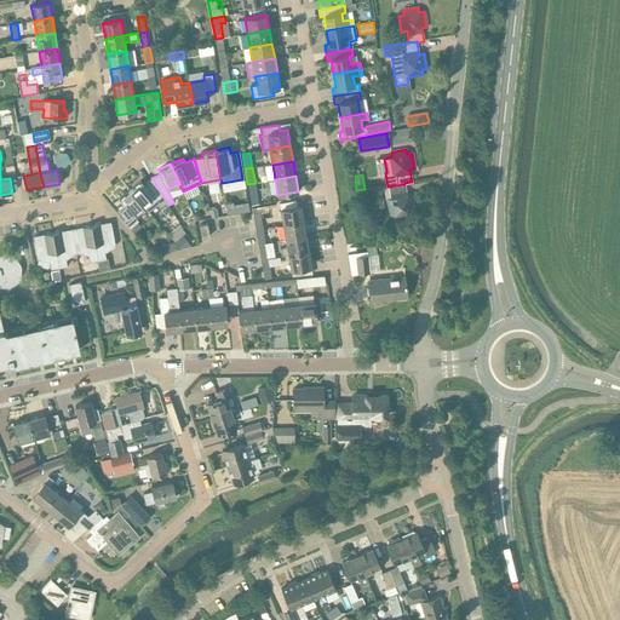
[(162,195),(151,178),(144,184),(141,181),(130,189),(144,206),(148,211),(159,202),(156,200),(162,195)]
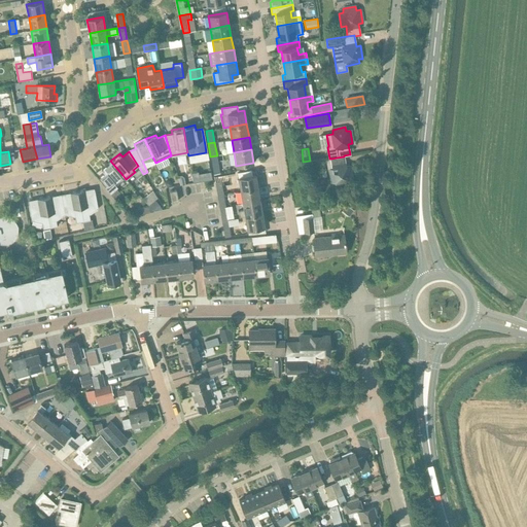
[(210,156),(213,174),(220,173),(217,155),(210,156)]
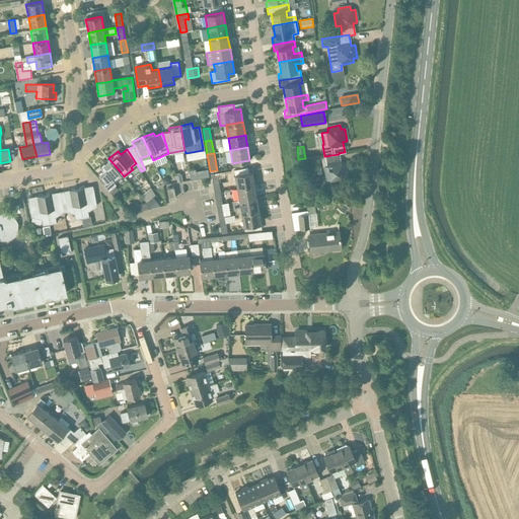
[(329,179),(330,183),(344,181),(343,176),(347,176),(345,163),(341,164),(339,154),(331,155),(326,156),(327,166),(323,167),(326,179),(329,179)]
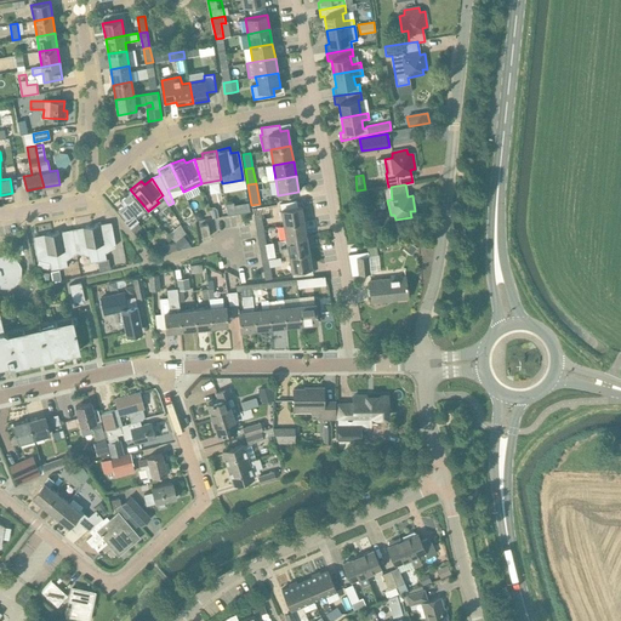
[(124,221),(130,228),(138,221),(134,216),(144,206),(130,189),(119,199),(123,203),(117,208),(126,218),(124,221)]
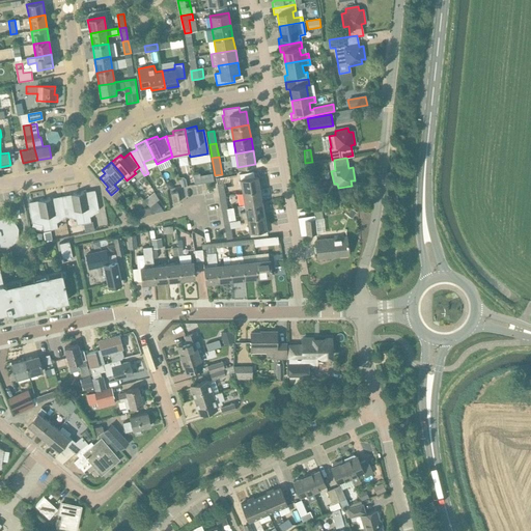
[(195,185),(201,183),(200,174),(200,173),(193,174),(195,185)]
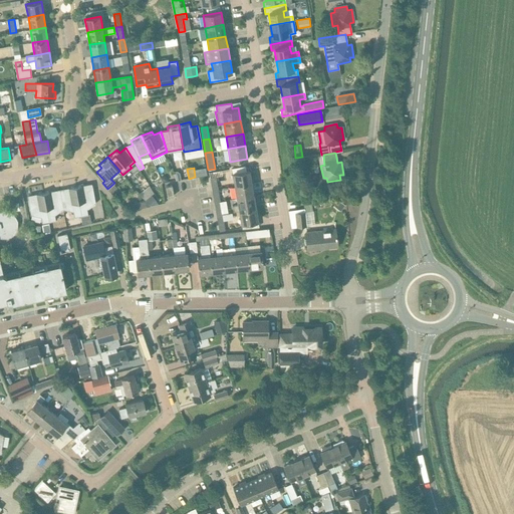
[(235,186),(251,183),(249,171),(232,174),(235,186)]
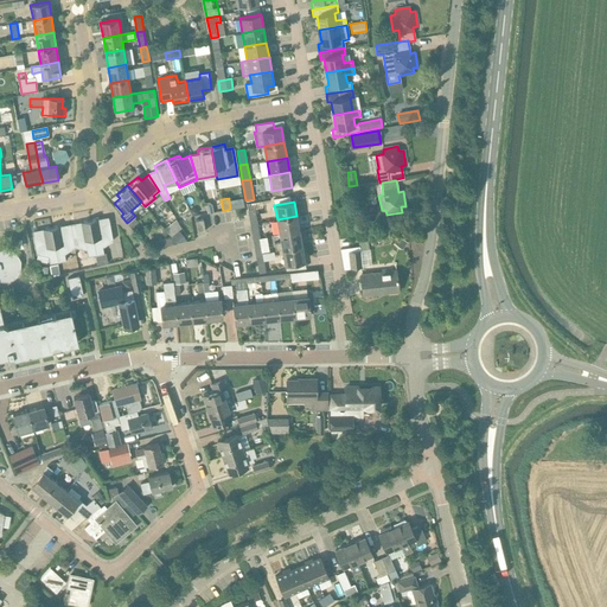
[(250,224),(257,223),(254,203),(247,204),(250,224)]
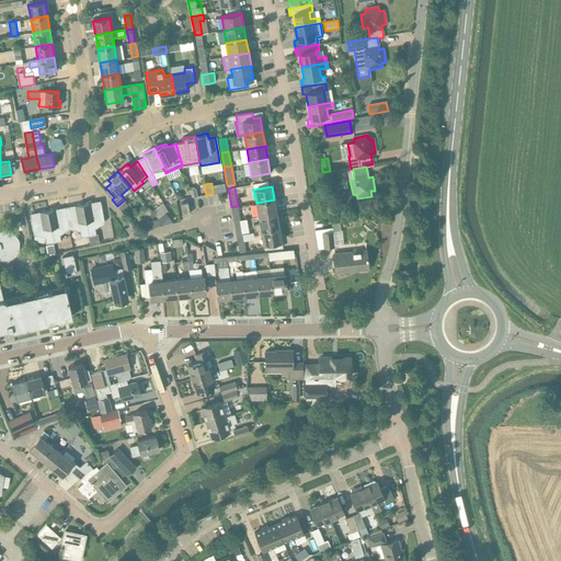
[(274,199),(256,203),(259,217),(276,214),(274,199)]
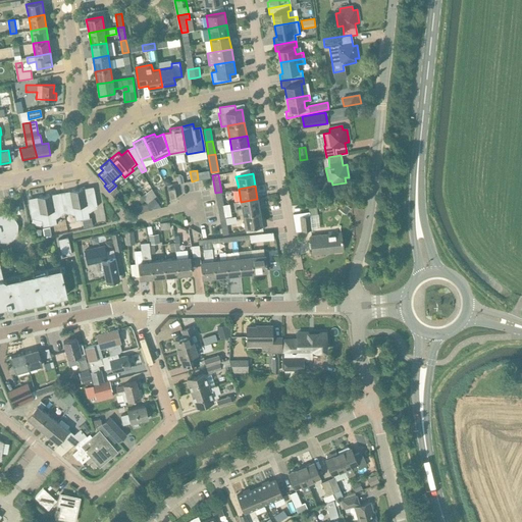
[(76,190),(83,219),(89,218),(88,209),(97,207),(94,189),(90,189),(90,188),(76,190)]
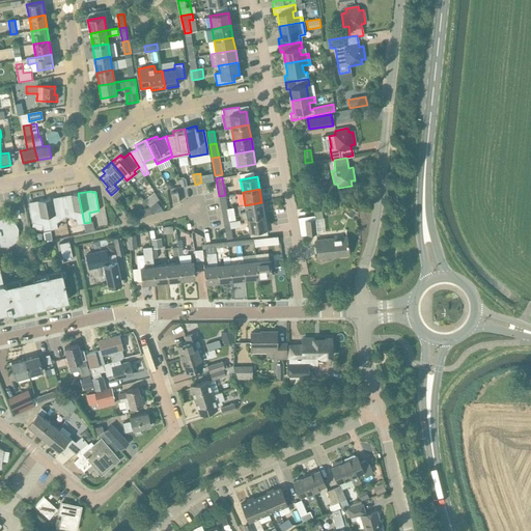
[(179,202),(177,191),(171,193),(172,203),(179,202)]
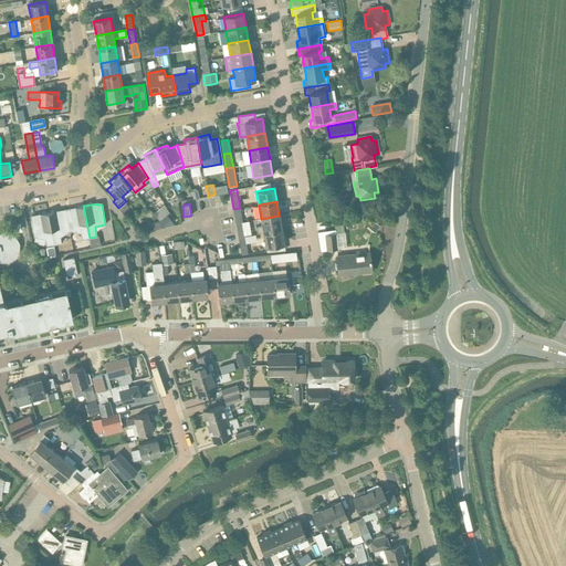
[(171,221),(173,221),(167,215),(169,212),(164,205),(154,213),(159,220),(158,220),(165,228),(175,226),(171,221)]
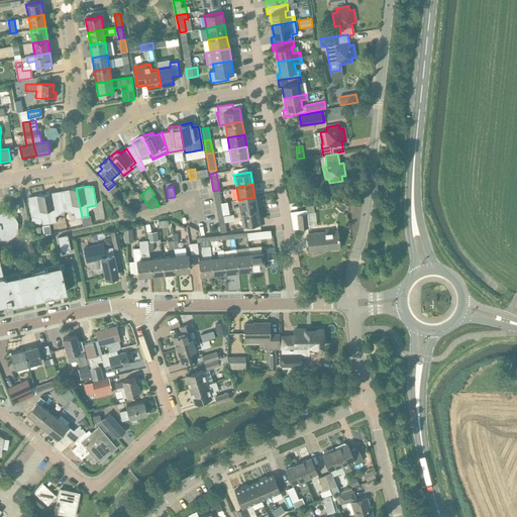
[(73,209),(75,218),(82,217),(76,188),(64,190),(64,192),(61,193),(64,211),(73,209)]
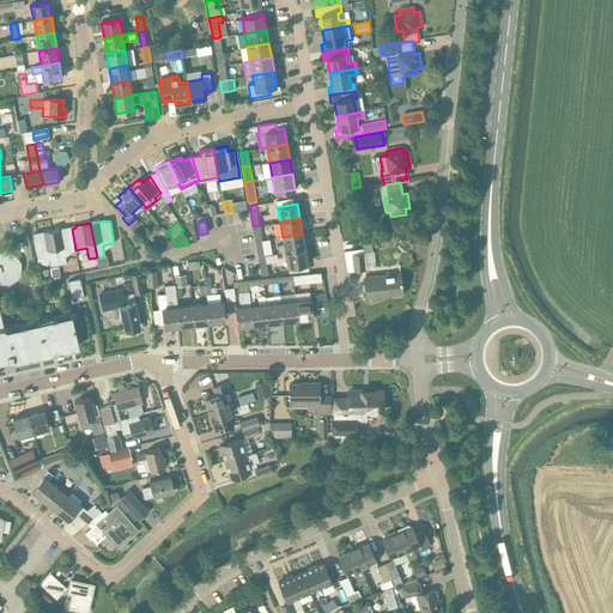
[(260,225),(253,226),(255,242),(262,241),(260,225)]
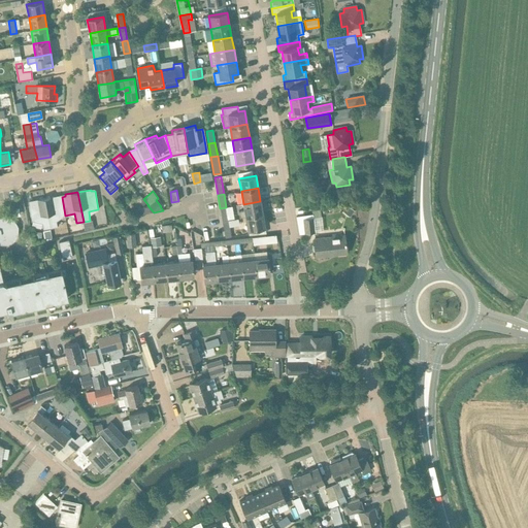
[(44,198),(51,228),(57,227),(56,218),(65,216),(62,197),(58,198),(58,195),(44,198)]
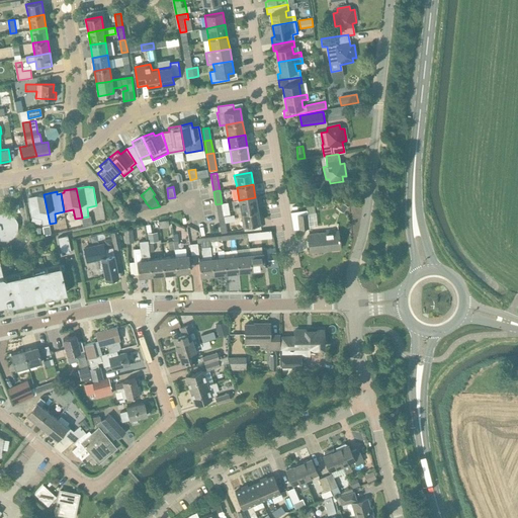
[(40,216),(42,225),(50,224),(44,194),(31,196),(31,198),(27,199),(31,218),(40,216)]
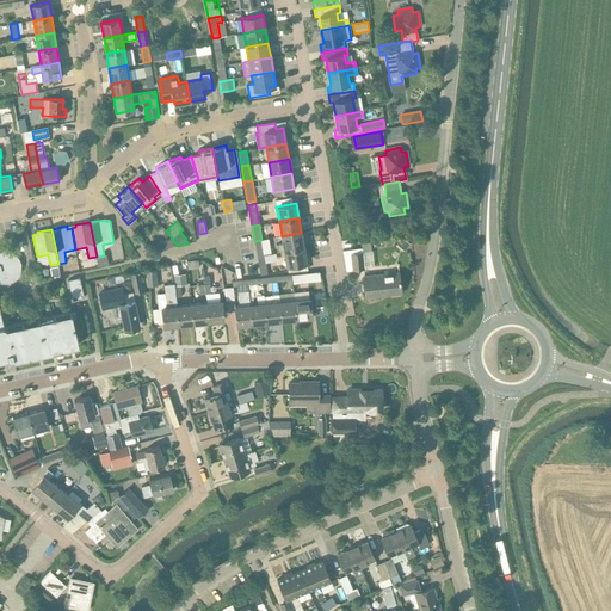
[(276,245),(277,252),(284,251),(304,247),(301,233),(282,236),(283,244),(276,245)]
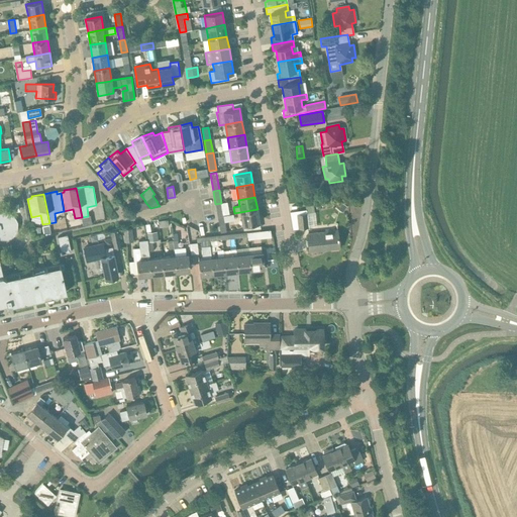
[(221,203),(215,204),(217,216),(223,215),(221,203)]
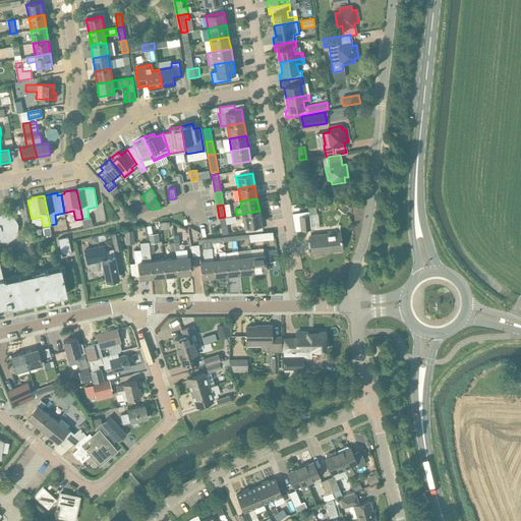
[(292,214),(295,231),(310,229),(309,215),(316,214),(315,207),(307,208),(308,212),(292,214)]
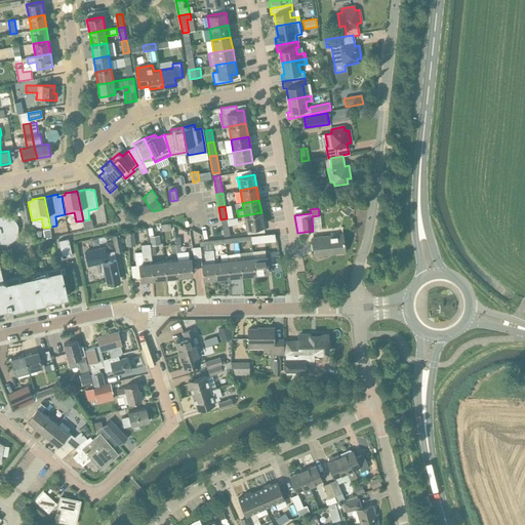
[(261,212),(244,215),(246,229),(264,226),(261,212)]
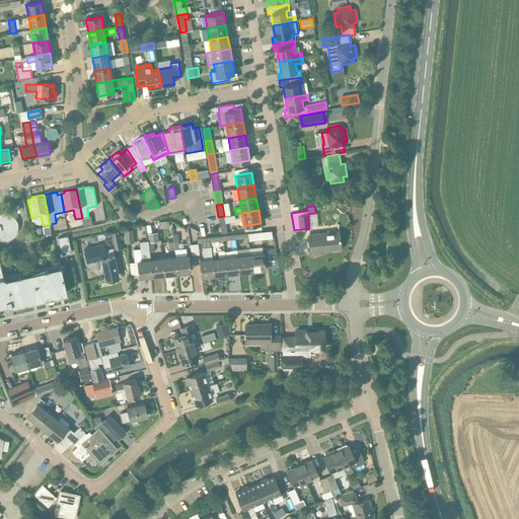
[(0,305),(1,305),(0,302),(6,301),(7,304),(10,303),(11,306),(19,304),(19,302),(30,299),(30,301),(47,297),(47,296),(58,293),(58,295),(67,293),(60,266),(5,279),(3,277),(0,265),(0,240),(7,240),(13,237),(17,230),(17,223),(14,216),(8,213),(0,212),(0,305)]
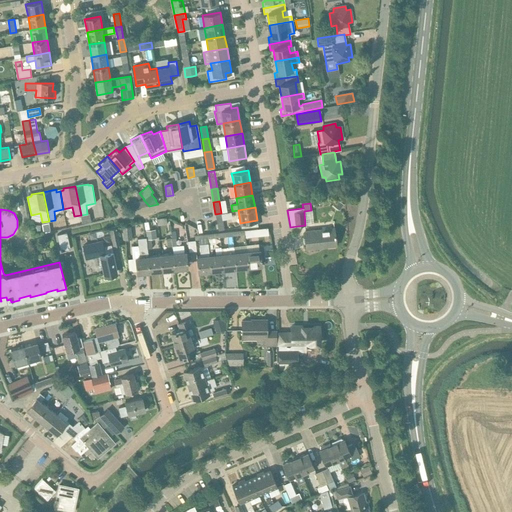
[(221,213),(215,214),(218,231),(224,230),(221,213)]
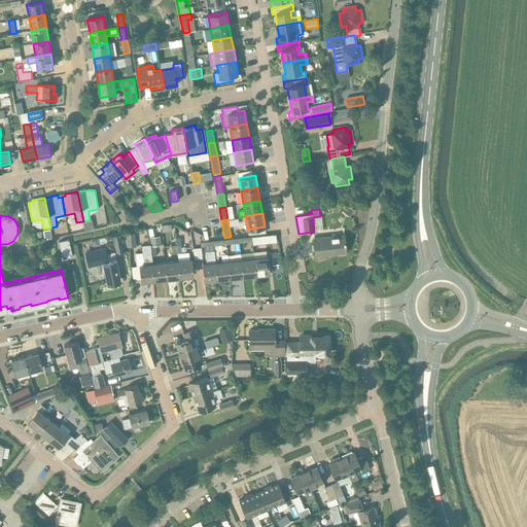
[(171,223),(162,224),(163,233),(172,232),(171,223)]
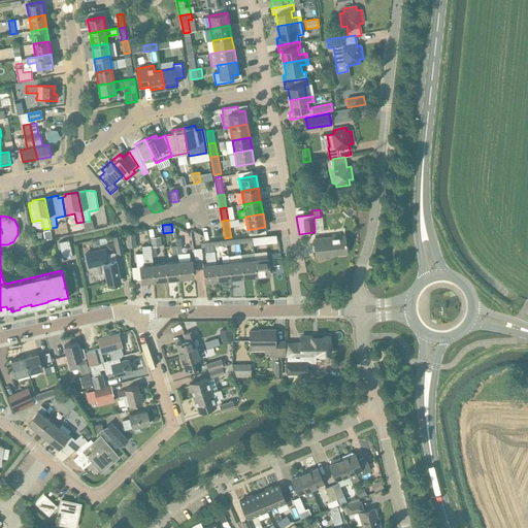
[(136,246),(135,233),(126,234),(127,248),(136,246)]
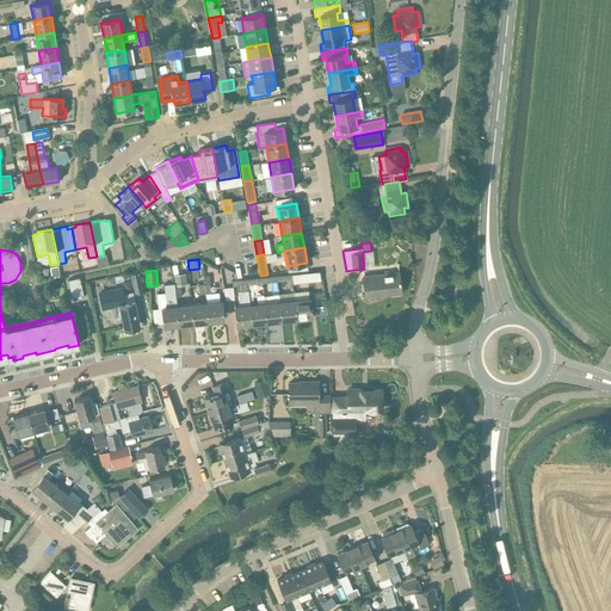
[(143,292),(140,272),(130,275),(135,295),(143,292)]
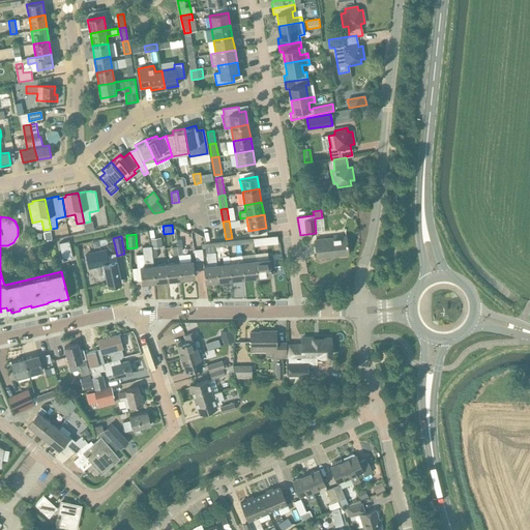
[(346,236),(315,239),(317,258),(348,255),(346,236)]
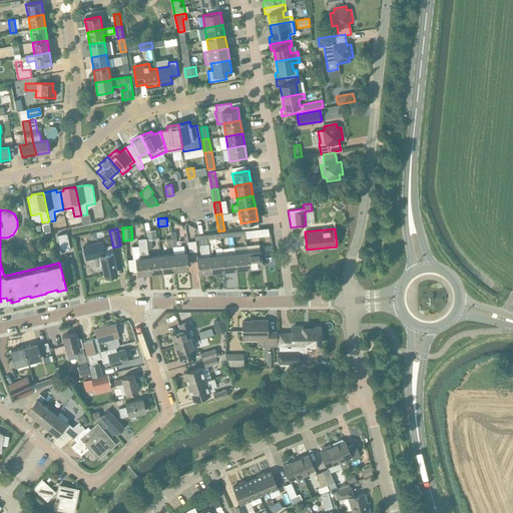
[(57,235),(61,252),(70,249),(66,233),(57,235)]
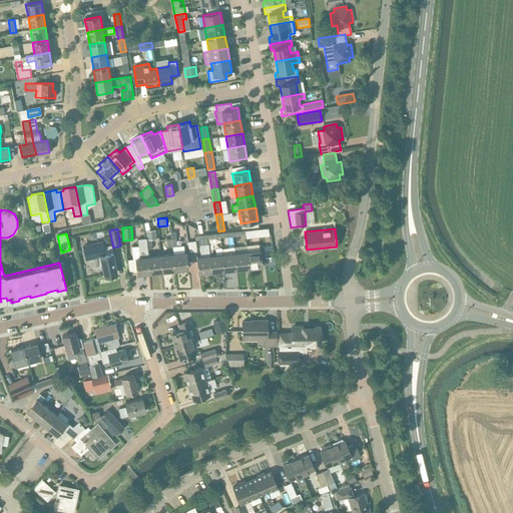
[(135,259),(137,274),(150,273),(148,257),(147,248),(146,241),(146,237),(137,238),(139,258),(135,259)]
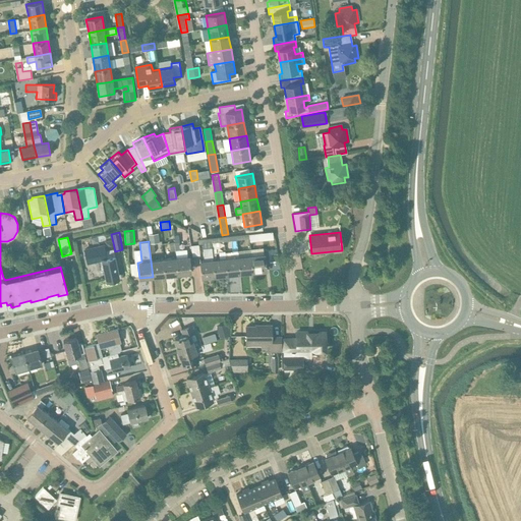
[(107,258),(106,258),(103,245),(85,249),(89,263),(102,259),(106,280),(119,277),(113,249),(106,250),(107,258)]
